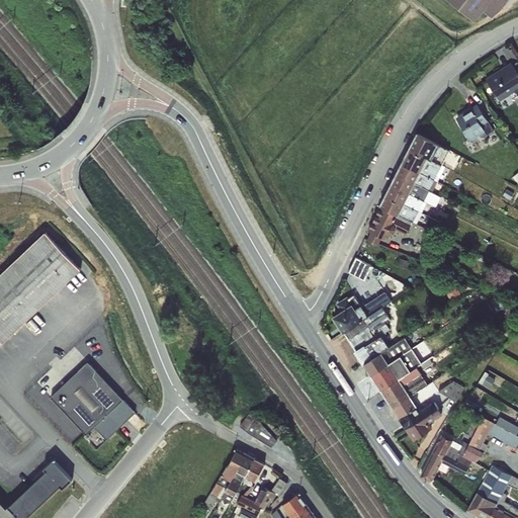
[(447,0),(475,22),(491,2),(501,10),(508,0),(447,0)]
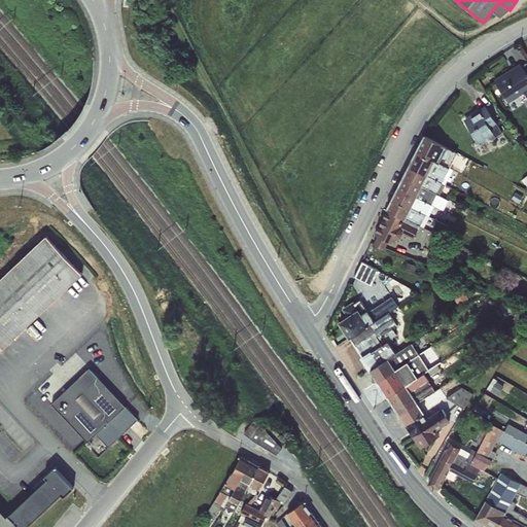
[(526,73),(521,64),(495,80),(508,103),(526,91),(526,73)]
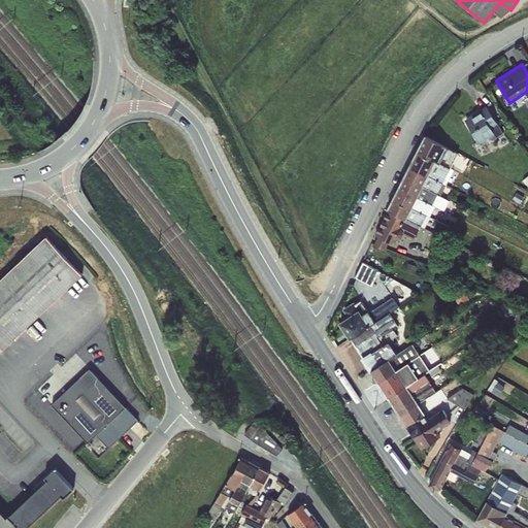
[(487,106),(464,120),(480,143),(495,134),(492,128),(498,124),(487,106)]
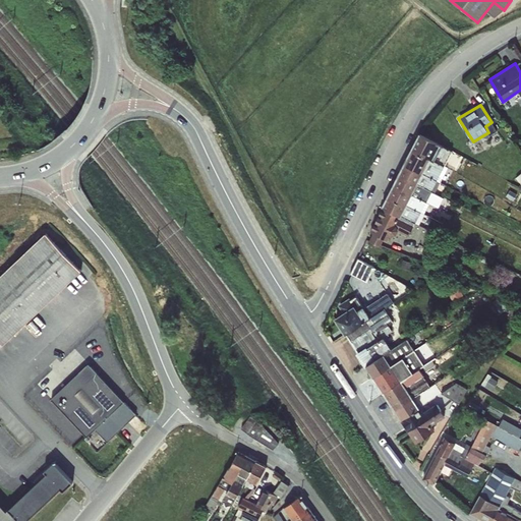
[(429,160),(435,162),(443,146),(420,133),(412,149),(429,160)]
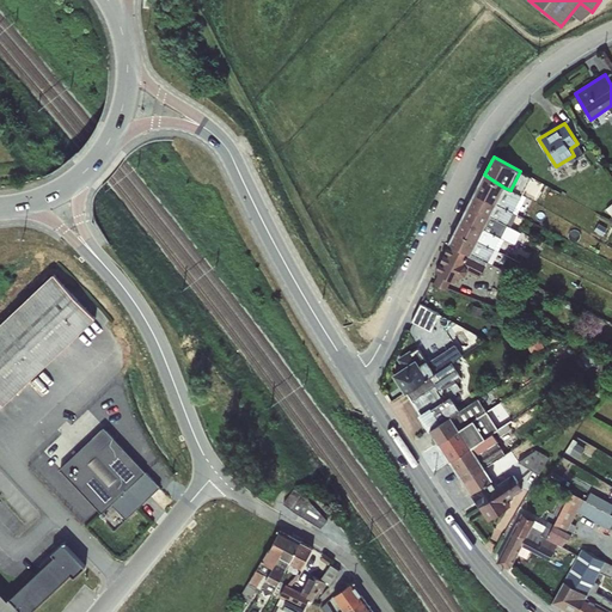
[(510,190),(521,196),(522,195),(531,177),(520,171),(510,190)]
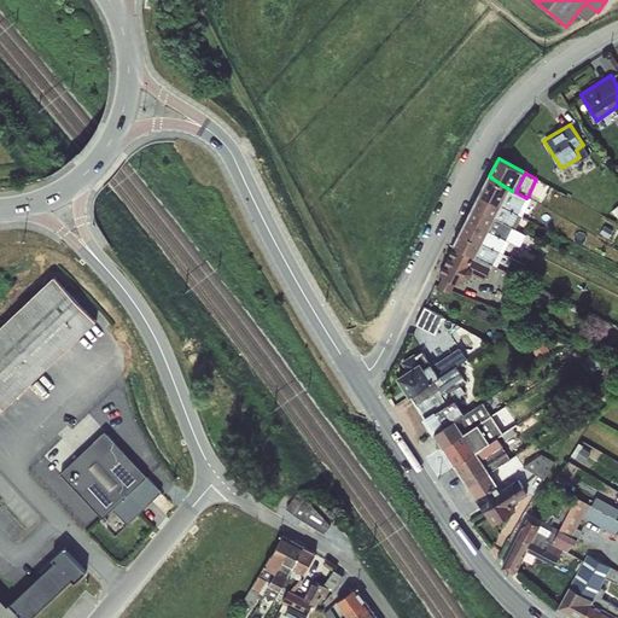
[(482,191),(503,200),(509,190),(489,176),(482,191)]
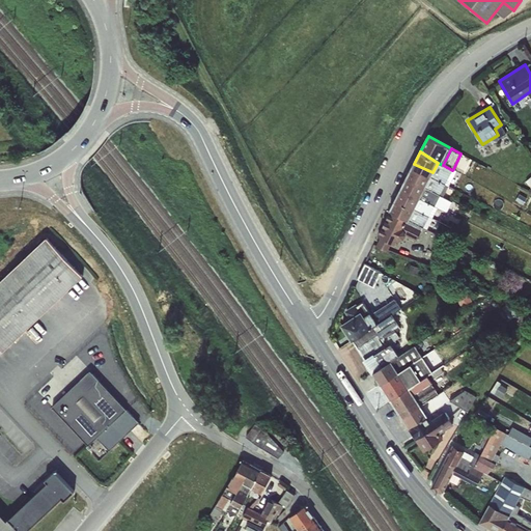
[(409,220),(423,228),(452,170),(443,165),(438,163),(432,172),(427,183),(420,197),(415,208),(409,220)]
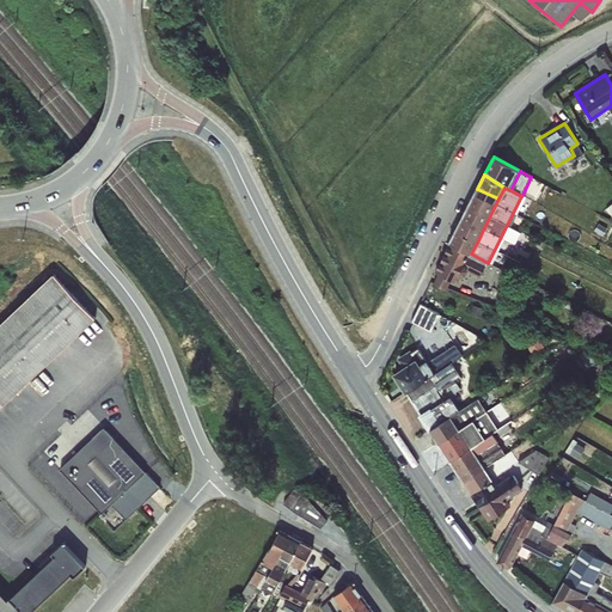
[(471,202),(493,210),(499,199),(477,189),(471,202)]
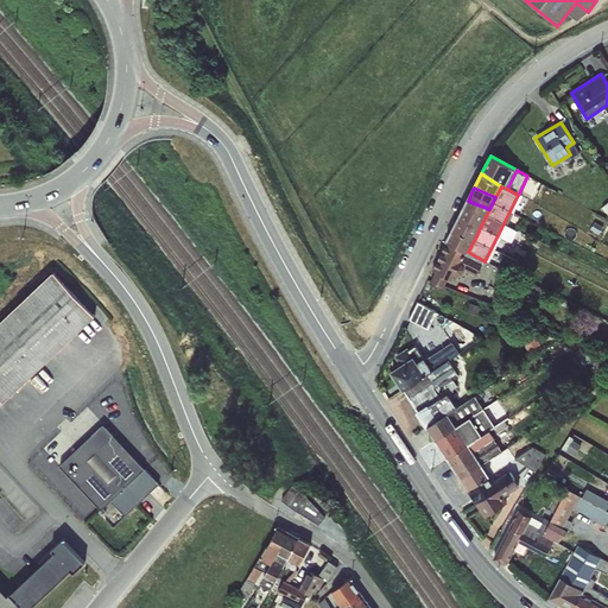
[(461,214),(481,226),(489,209),(468,201),(461,214)]
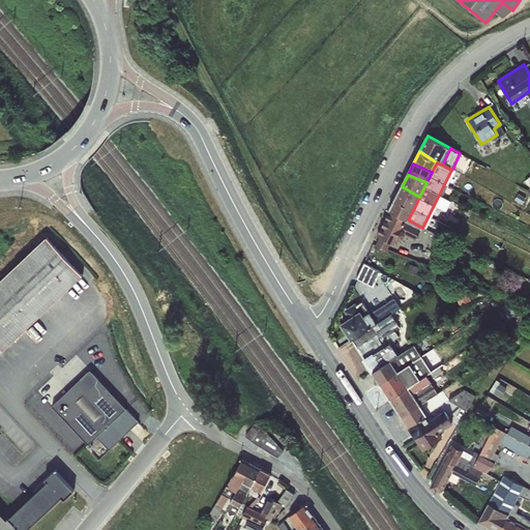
[(395,199),(414,208),(419,197),(402,186),(395,199)]
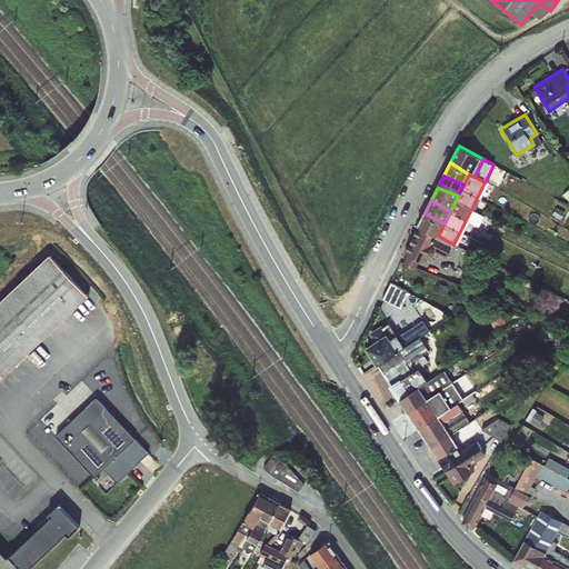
[(418,226),(438,236),(445,223),(425,213),(418,226)]
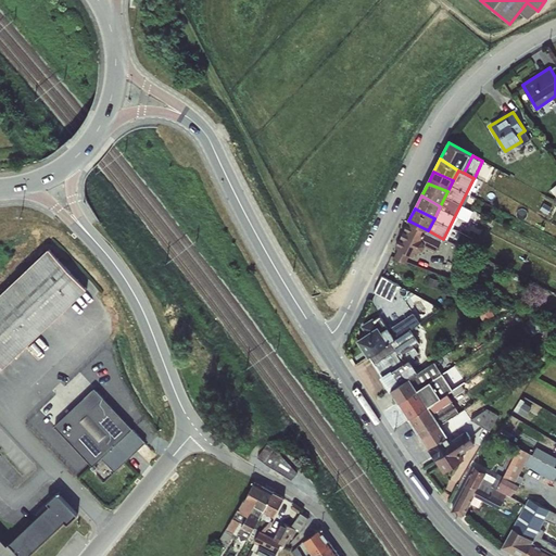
[(406,225),(427,235),(425,245),(436,251),(443,239),(428,230),(408,220),(406,225)]
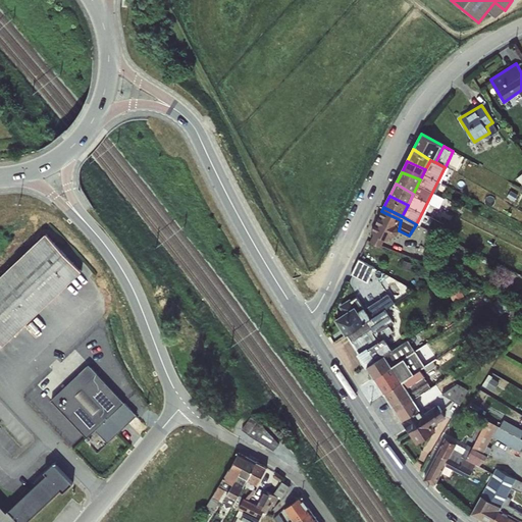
[(428,209),(425,215),(431,218),(434,212),(428,209)]
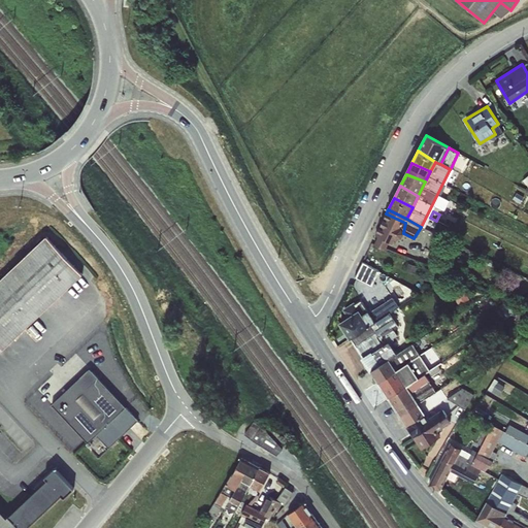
[(378,229),(395,236),(398,238),(405,223),(386,213),(378,229)]
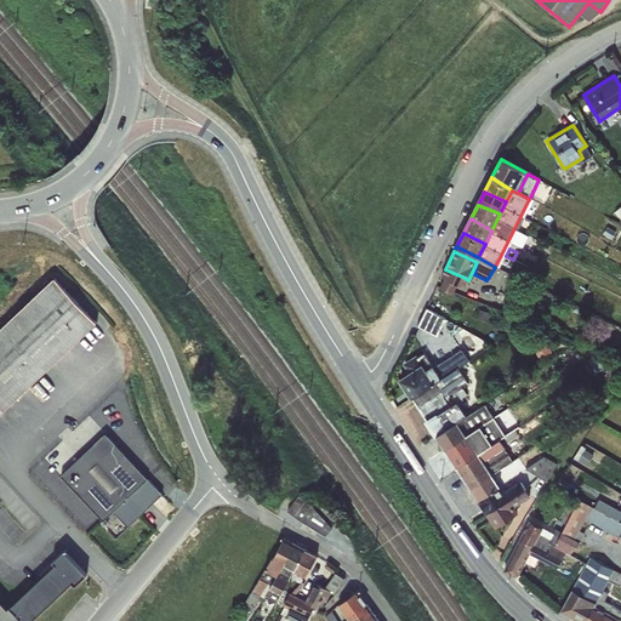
[(465,278),(445,269),(442,275),(445,278),(440,286),(454,291),(457,283),(462,285),(465,278)]
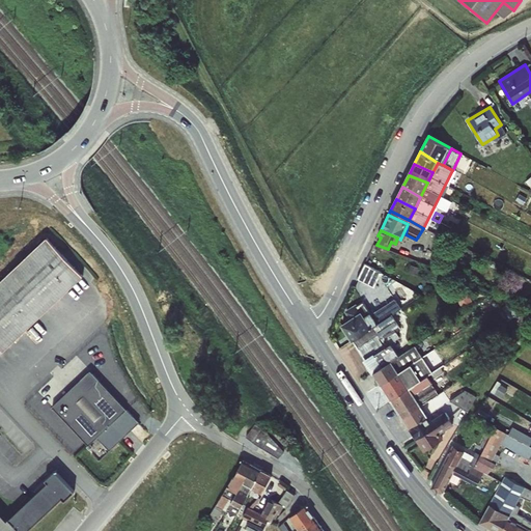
[(0,277),(0,352),(82,275),(45,235),(0,277)]
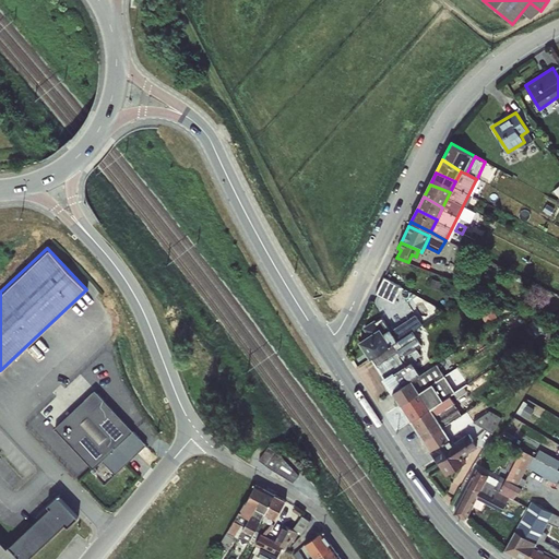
[(397,300),(404,285),(383,275),(377,292),(397,300)]
